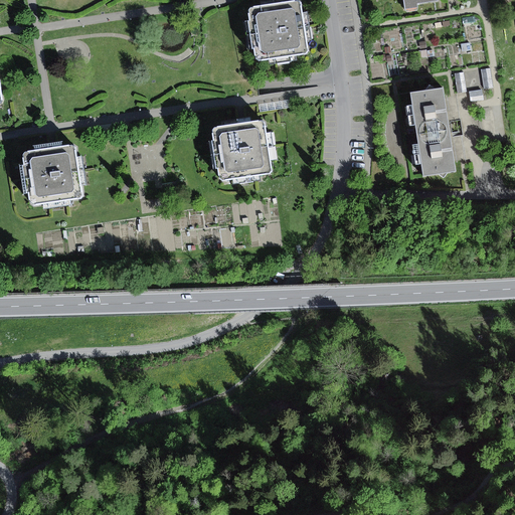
[(402,0),(404,10),(417,8),(417,5),(438,2),(437,0),(402,0)]
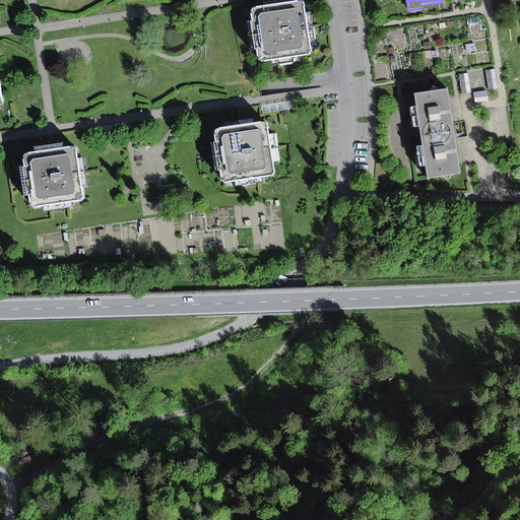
[(302,1),(254,7),(252,11),(258,58),(262,61),(309,55),(312,51),(305,3),(302,1)]
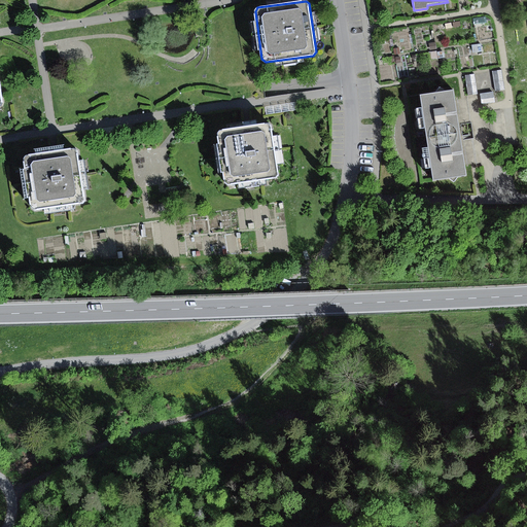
[(502,70),(493,72),(496,92),(505,90),(502,70)]
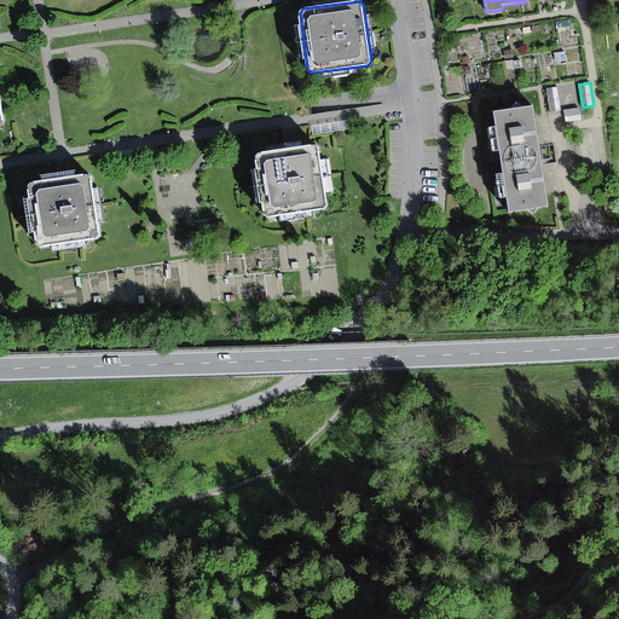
[(557,87),(547,88),(550,111),(561,110),(557,87)]
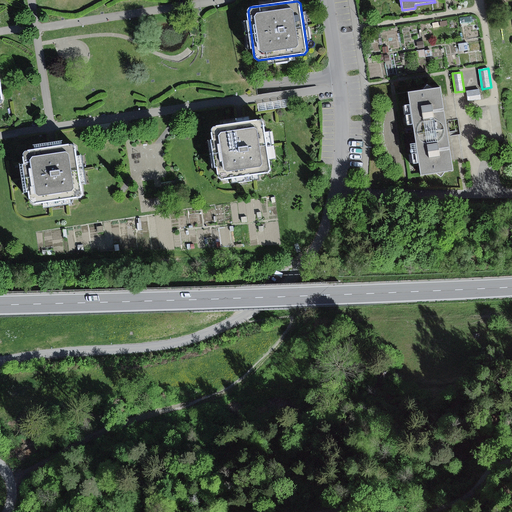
[(408,92),(414,134),(447,129),(444,111),(441,87),(408,92)]
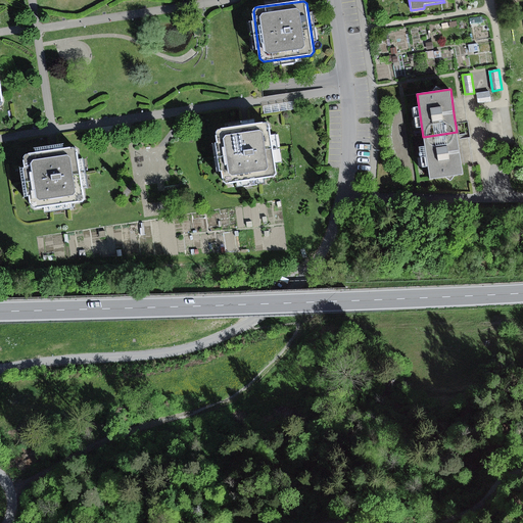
[(489,91),(476,93),(478,103),(491,101),(489,91)]
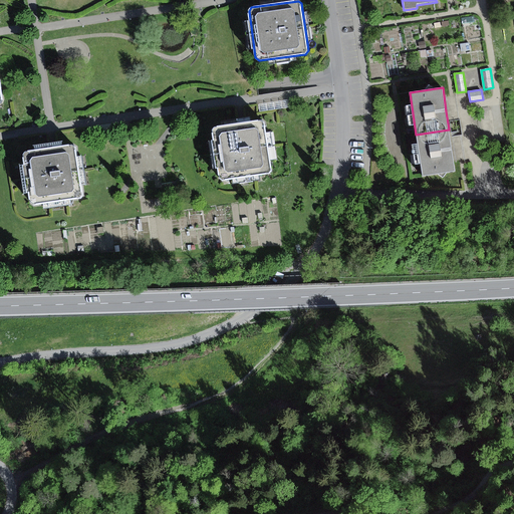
[(289,100),(259,104),(260,111),(290,107),(289,100)]
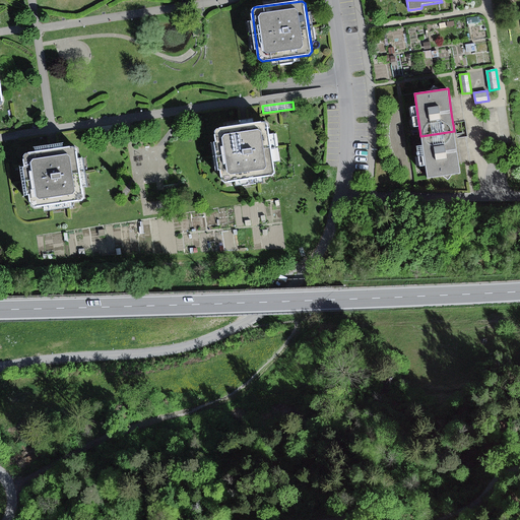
[(268,125),(264,123),(246,125),(217,129),(215,133),(222,180),(225,182),(273,175),(276,173),(268,125)]
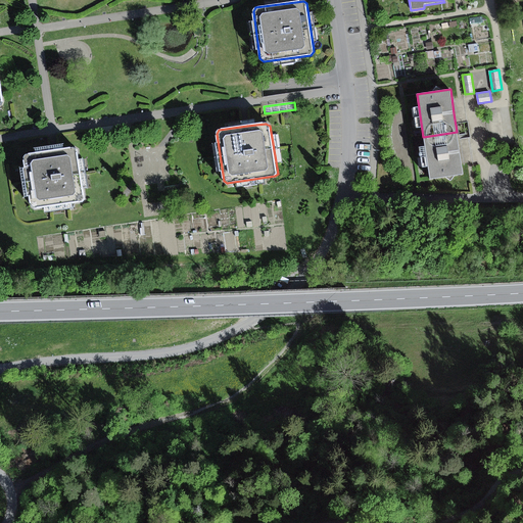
[(122,126),(92,130),(93,137),(123,133),(122,126)]
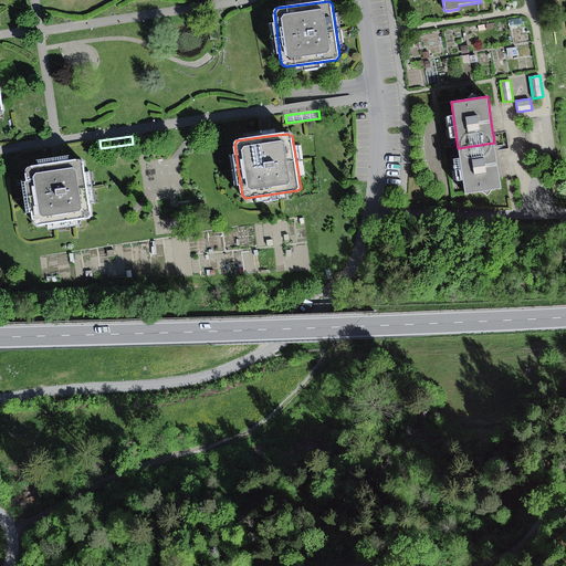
[(498,164),(494,143),(458,148),(465,195),(502,189),(498,164)]
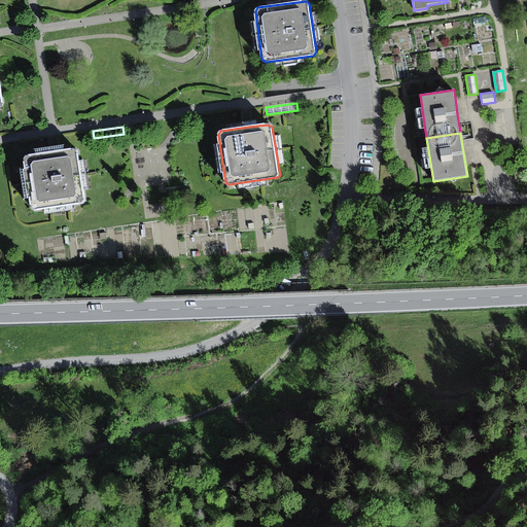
[(56,151),(27,155),(25,159),(32,208),(35,210),(83,204),(85,201),(78,151),(74,149),(56,151)]
